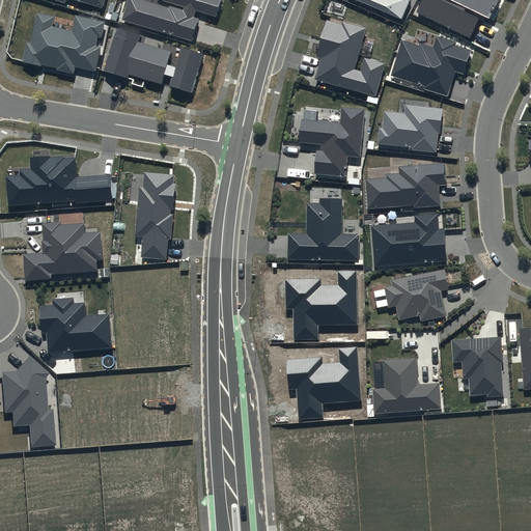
[(43,0),(67,7),(70,2),(105,12),(109,0),(43,0)]
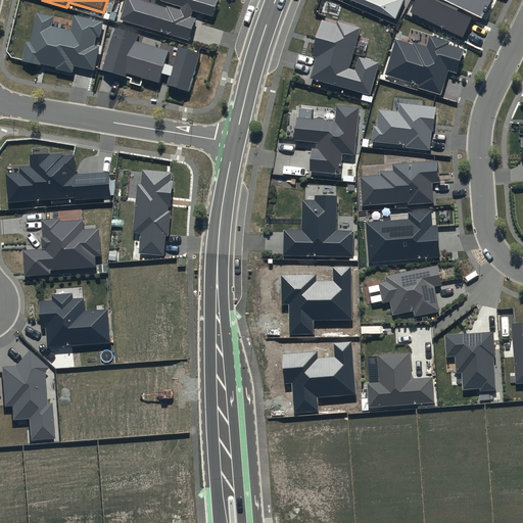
[(168,10),(133,0),(129,0),(122,24),(193,45),(199,24),(193,21),(195,13),(215,19),(220,1),(215,0),(163,0),(162,4),(184,10),(183,12),(169,8),(168,10)]
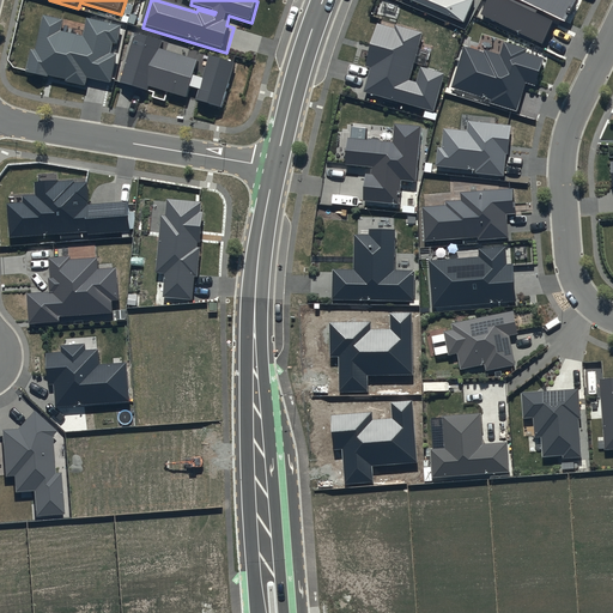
[(417,0),(465,20),(473,0),(417,0)]
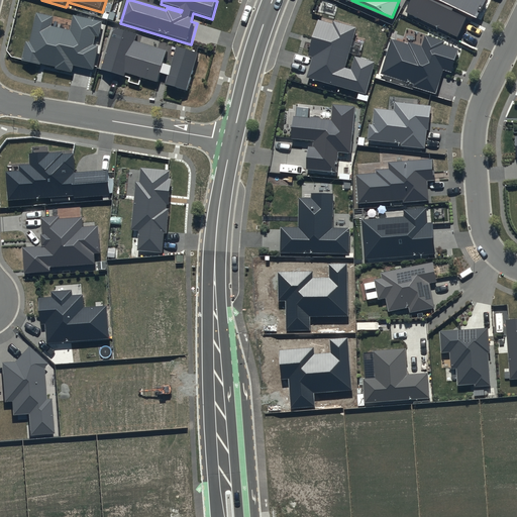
[(410,0),(405,12),(459,37),(471,15),(453,7),(454,6),(478,17),(486,0),(410,0)]
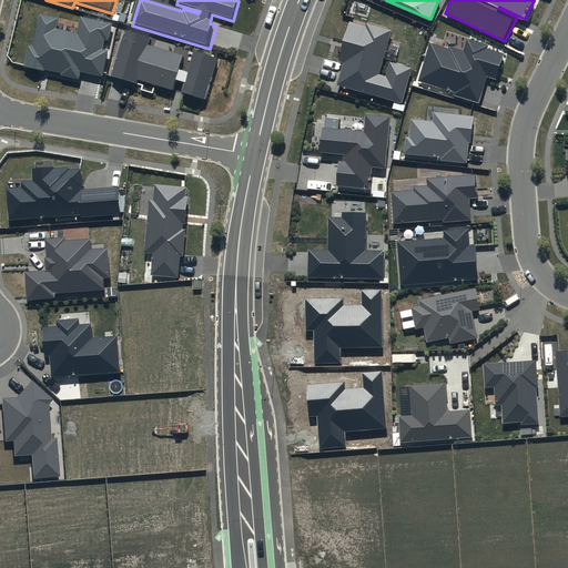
[(61,21),(42,18),(36,50),(31,49),(26,71),(47,75),(47,73),(63,77),(63,80),(82,84),(83,75),(105,80),(111,54),(105,53),(107,44),(111,46),(115,27),(82,20),(79,36),(59,32),(61,21)]
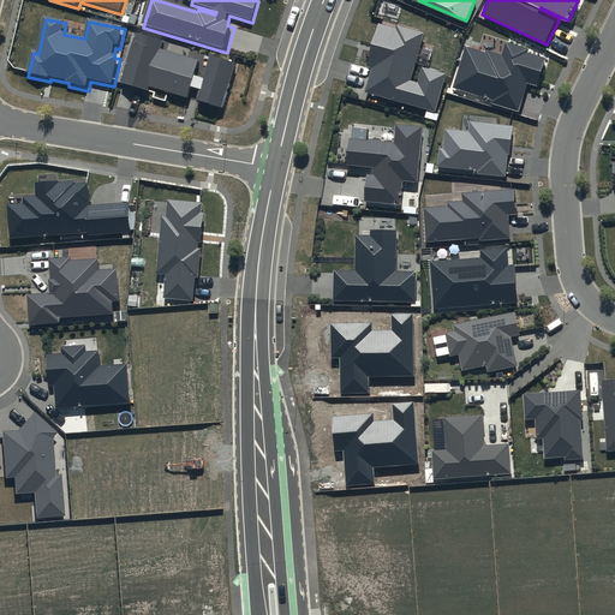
[(395,24),(380,19),(366,63),(372,64),(365,87),(434,107),(445,71),(423,65),(418,79),(410,78),(424,30),(396,22),(395,24)]
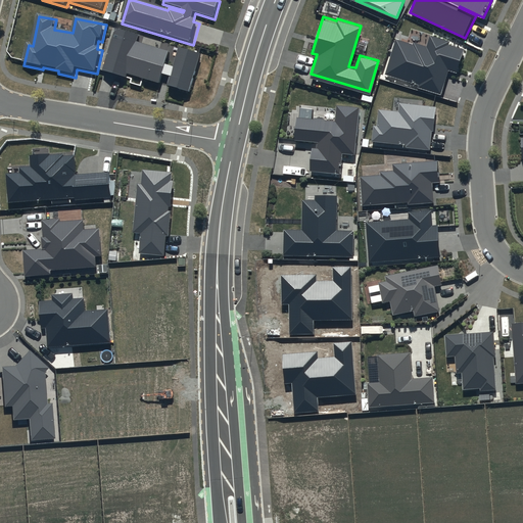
[(142,39),(117,32),(104,76),(129,83),(130,78),(162,88),(165,80),(173,82),(171,90),(191,96),(202,58),(183,52),(177,73),(167,69),(171,55),(140,46),(142,39)]
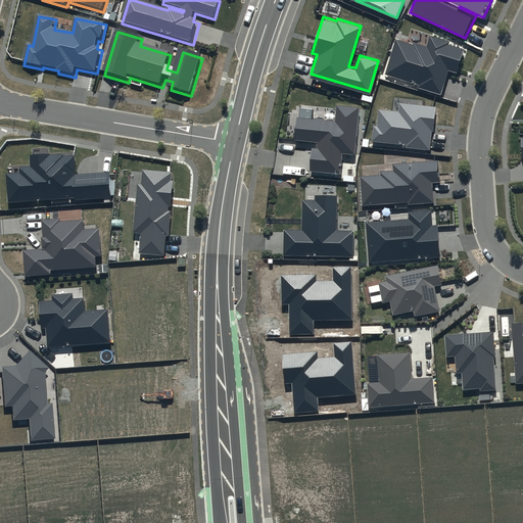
[(413,43),(395,38),(385,72),(419,82),(418,86),(441,93),(448,68),(458,72),(465,47),(448,42),(449,39),(430,33),(426,44),(413,40),(413,43)]
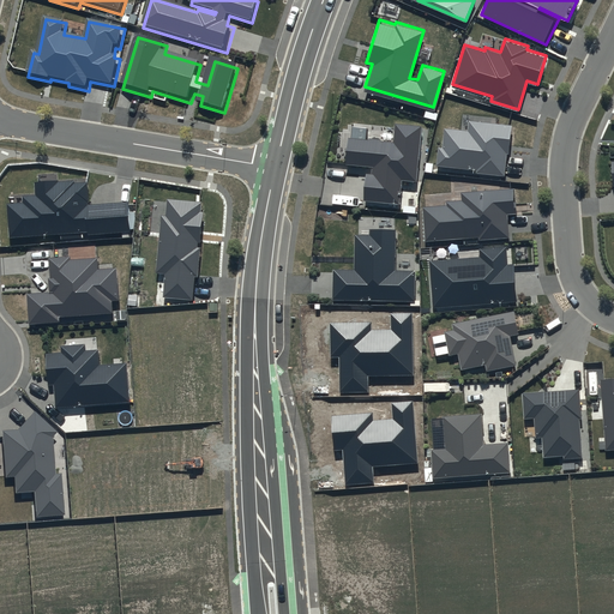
[(421,120),(387,116),(386,137),(347,133),(344,161),(363,163),(360,194),(397,199),(399,179),(415,181),(421,120)]
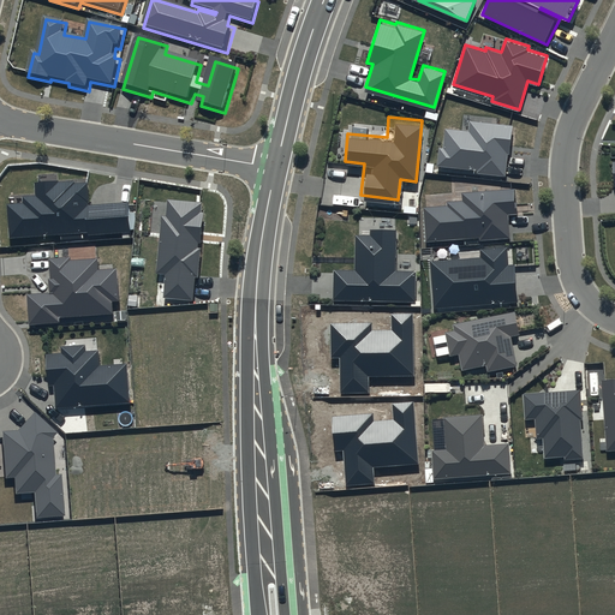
[(514,123),(470,118),(469,127),(446,125),(443,144),(439,144),(437,163),(477,167),(477,171),(506,173),(507,151),(511,151),(514,123)]
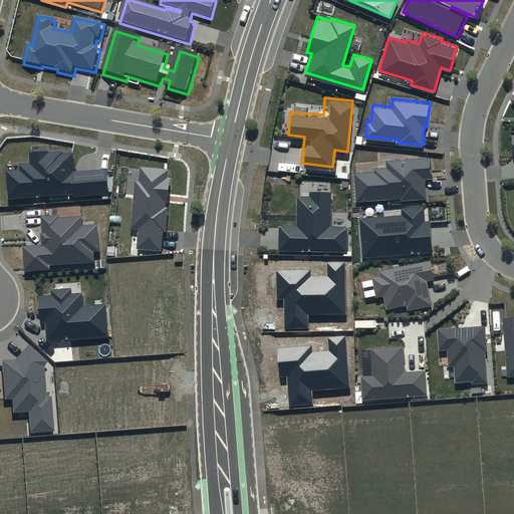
[(432,176),(430,155),(383,158),(384,163),(371,164),(371,169),(353,171),(355,199),(403,195),(403,197),(425,195),(423,177),(432,176)]
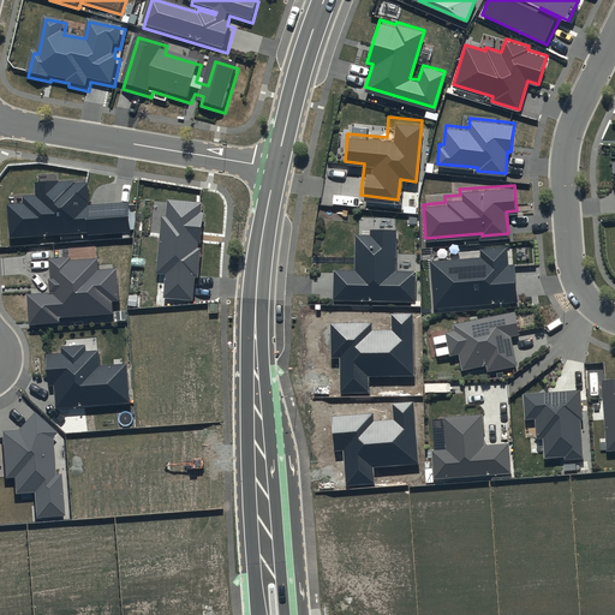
[(27,209),(10,209),(12,244),(90,238),(90,240),(133,238),(131,208),(93,210),(91,187),(77,189),(77,186),(39,189),(39,202),(25,203),(27,209)]
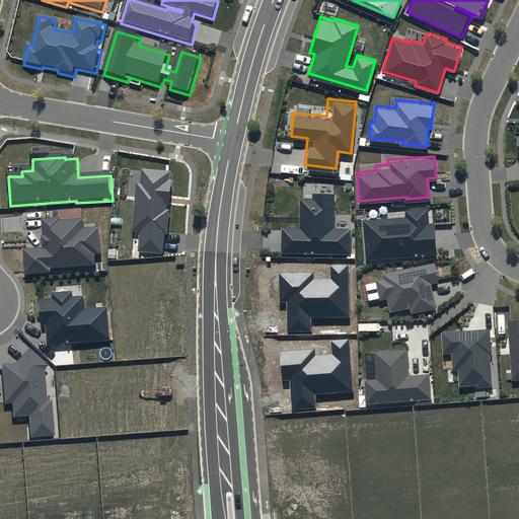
[(173,175),(144,173),(143,188),(139,187),(135,235),(142,235),(140,255),(165,257),(166,238),(169,238),(171,214),(169,214),(169,210),(172,211),(175,184),(172,183),(173,175)]
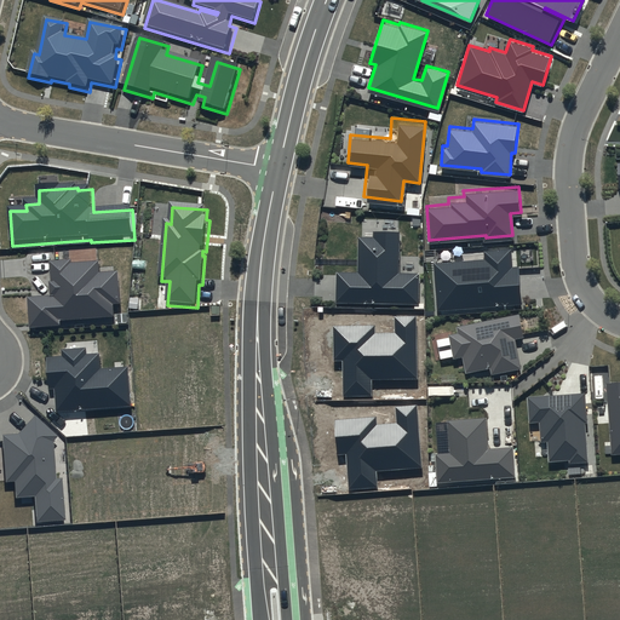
[(374,235),(359,235),(357,270),(337,270),(337,299),(418,302),(419,271),(399,271),(400,229),(374,228),(374,235)]
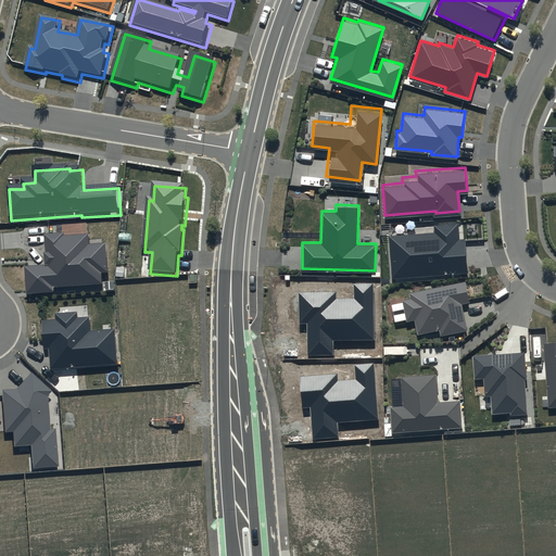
[(434,230),(388,234),(391,277),(468,272),(466,237),(459,237),(458,223),(434,224),(434,230)]
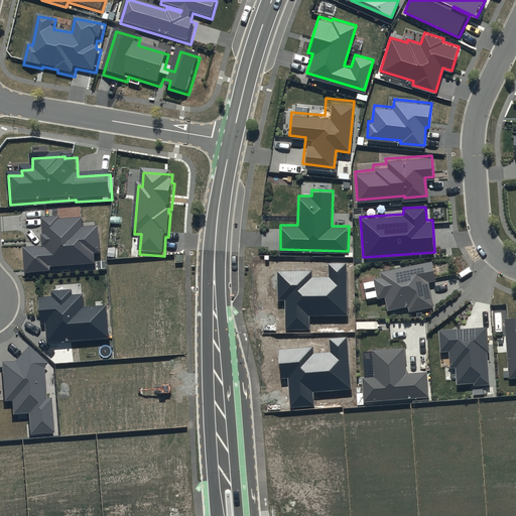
[(44,251),(25,252),(27,277),(52,275),(51,271),(98,268),(98,258),(104,258),(102,229),(86,231),(85,222),(62,223),(61,220),(43,222),(44,239),(43,239),(44,251)]
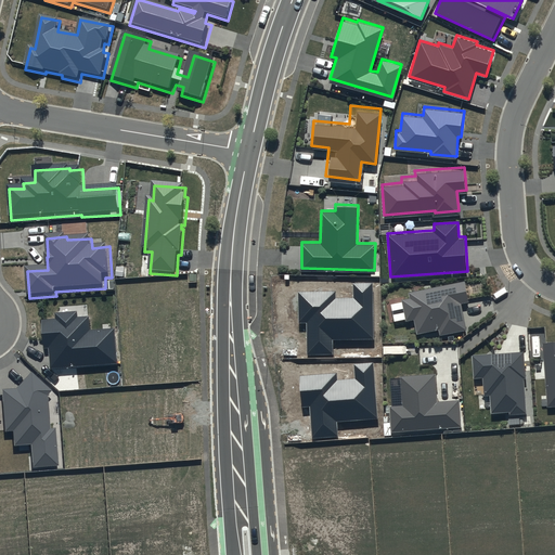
[(465,280),(409,292),(410,296),(402,297),(407,320),(414,318),(417,332),(438,327),(439,334),(466,328),(461,301),(469,299),(465,280)]
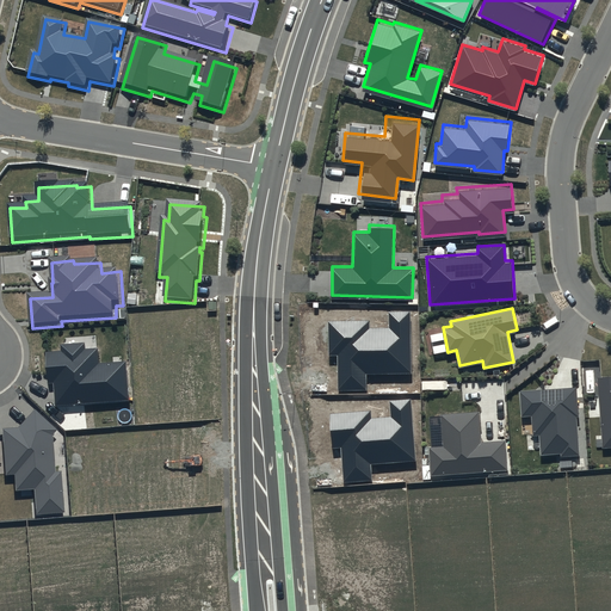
[(328,321),(328,356),(338,355),(339,390),(366,390),(366,374),(411,374),(409,312),(388,312),(389,327),(370,328),(370,320),(328,321)]
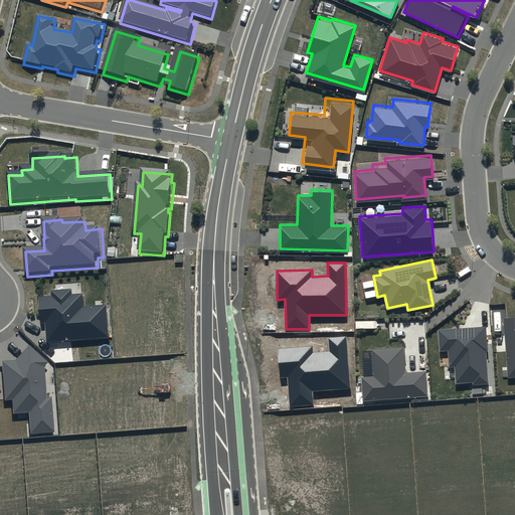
[(72,288),(52,290),(52,295),(39,296),(41,323),(45,322),(47,341),(109,337),(107,305),(83,306),(82,293),(72,294),(72,288)]
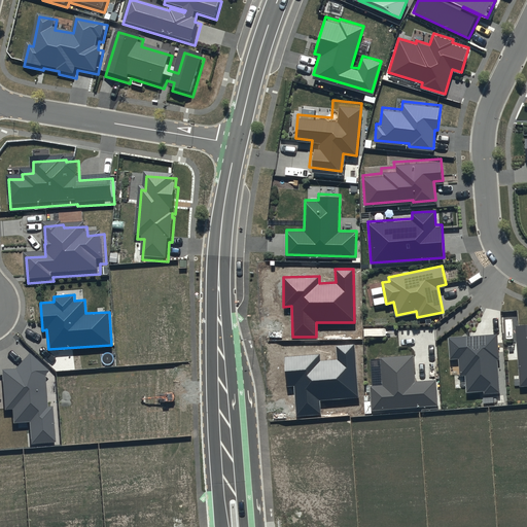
[(526,322),(508,324),(514,387),(526,385),(526,322)]
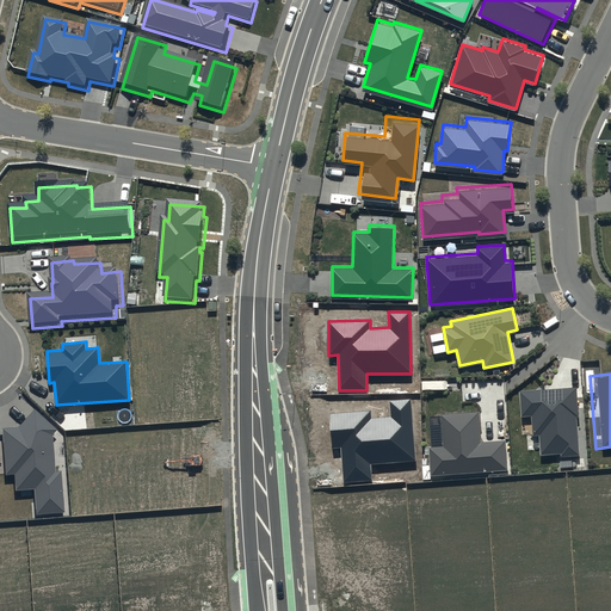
[(576,386),(520,390),(522,414),(531,414),(532,434),(539,433),(541,452),(560,451),(561,455),(580,454),(576,414),(579,414),(576,386)]
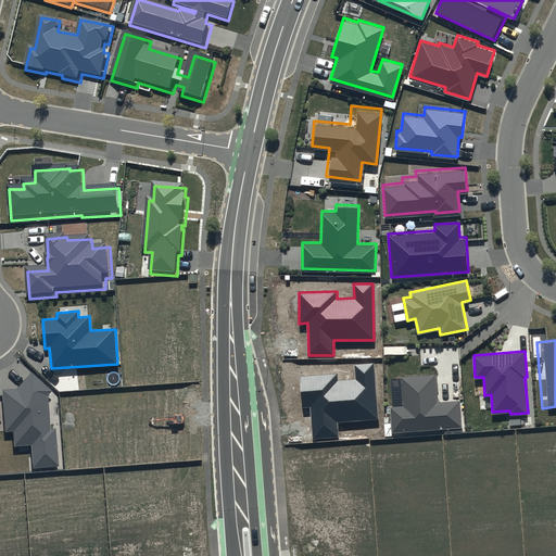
[(338,374),(300,376),(302,408),(311,407),(313,440),(338,438),(337,422),(378,419),(374,364),(355,365),(355,379),(338,380),(338,374)]
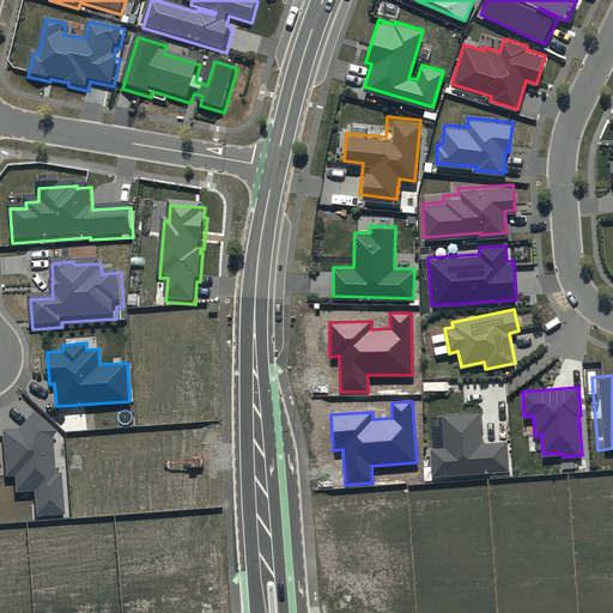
[(58,432),(35,411),(18,429),(2,430),(6,477),(14,477),(16,492),(35,491),(37,516),(66,514),(62,473),(56,474),(53,437),(58,432)]
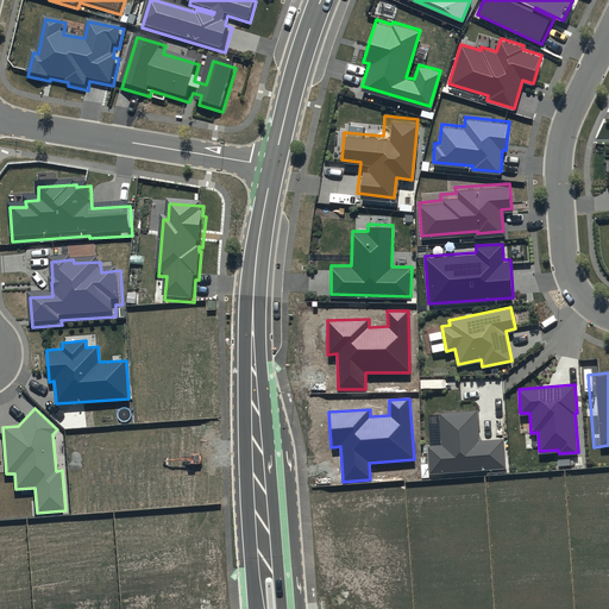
[(477,408),(439,412),(441,443),(426,444),(428,472),(506,466),(503,438),(479,440),(477,408)]
